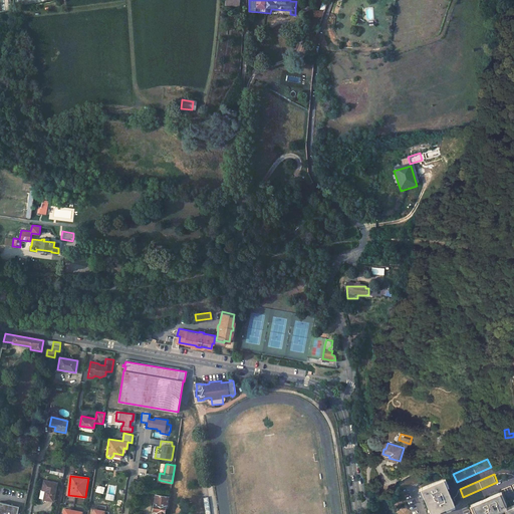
[(446,478),(422,487),(433,513),(457,503),(446,478)]
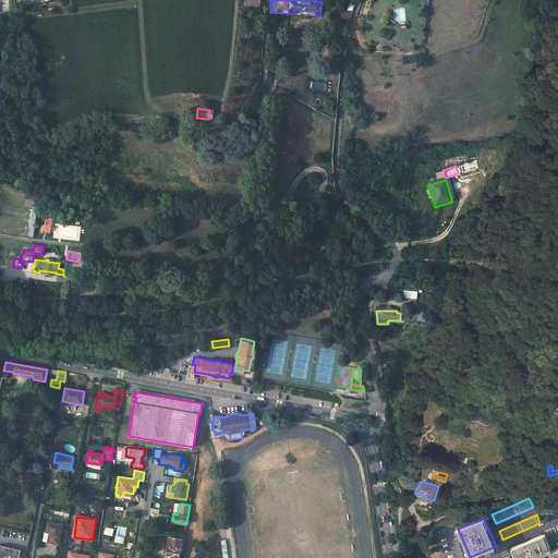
[(61,524),(47,521),(46,532),(49,532),(48,542),(58,544),(61,524)]
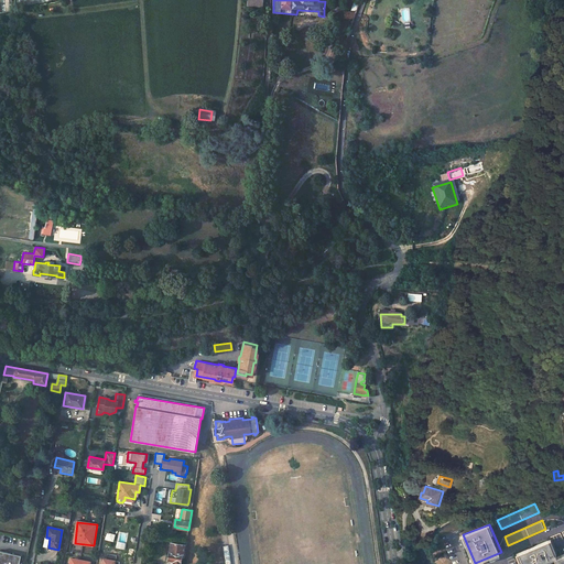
[(550,539),(517,553),(521,563),(539,563),(554,557),(556,563),(563,563),(563,552),(556,555),(550,539)]
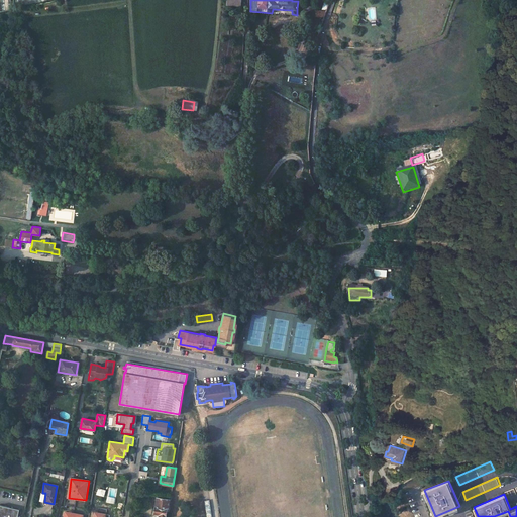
[(170,500),(157,497),(156,507),(154,507),(153,516),(158,516),(165,516),(166,511),(169,512),(169,508),(170,500)]
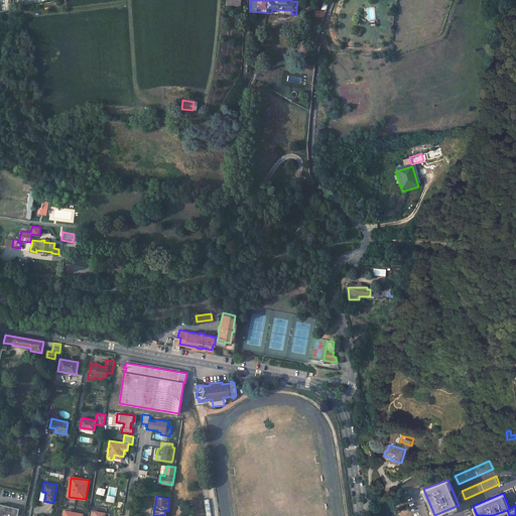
[(17,515),(19,510),(12,508),(12,507),(0,504),(0,515),(17,515)]
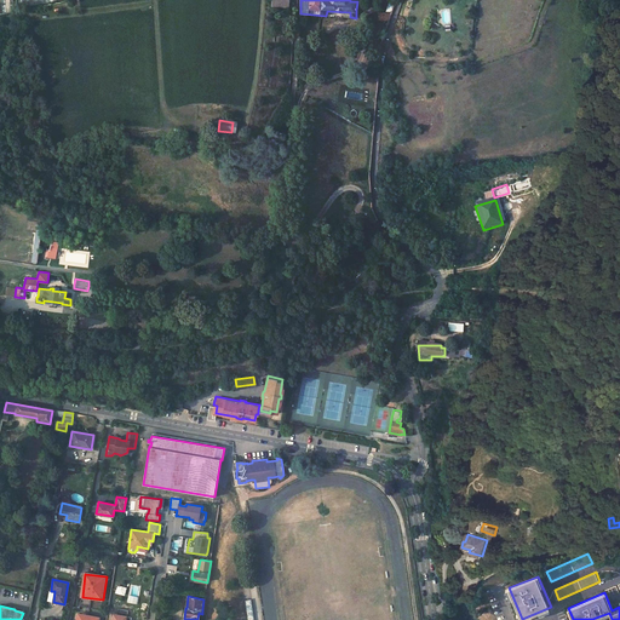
All buildings are outlined.
